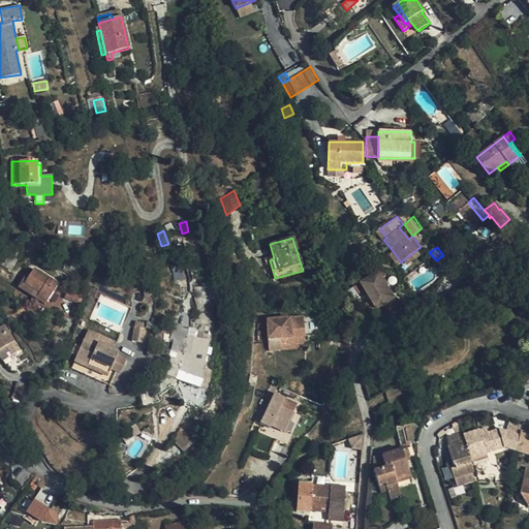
[(419,255),(416,250),(411,254),(414,259),(419,255)]
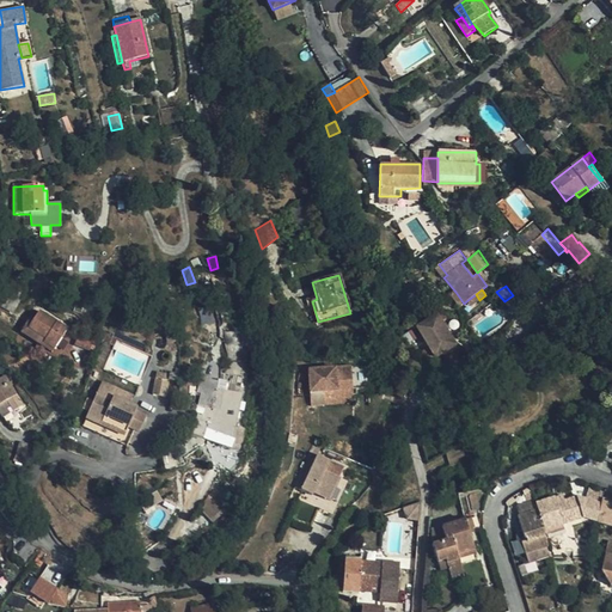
[(464,304),(456,292),(451,295),(459,307),(464,304)]
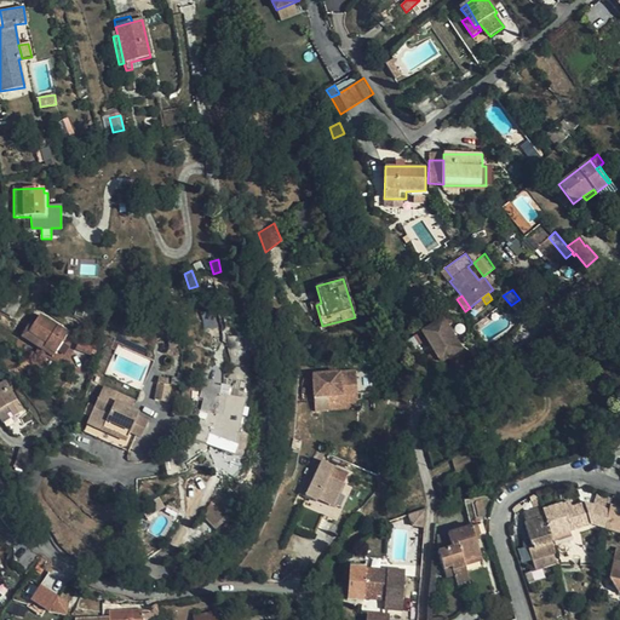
[(486,304),(482,298),(472,305),(477,310),(486,304)]
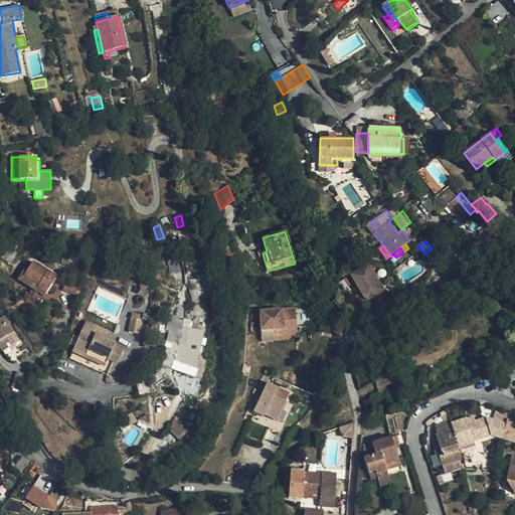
[(43,296),(56,276),(34,261),(33,262),(30,259),(22,272),(21,271),(16,279),(43,296)]
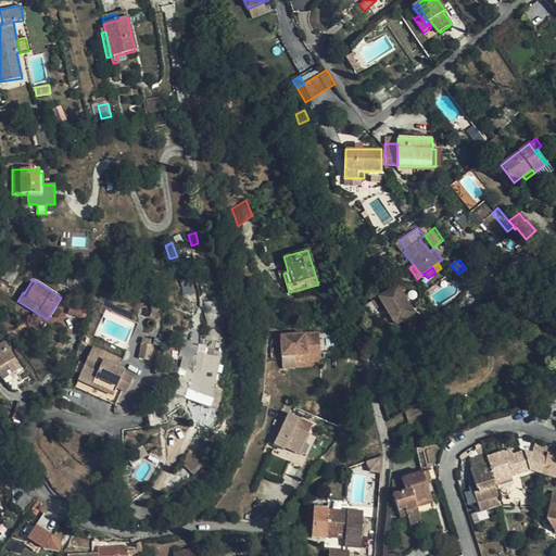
[(169,299),(165,286),(159,288),(162,301),(169,299)]
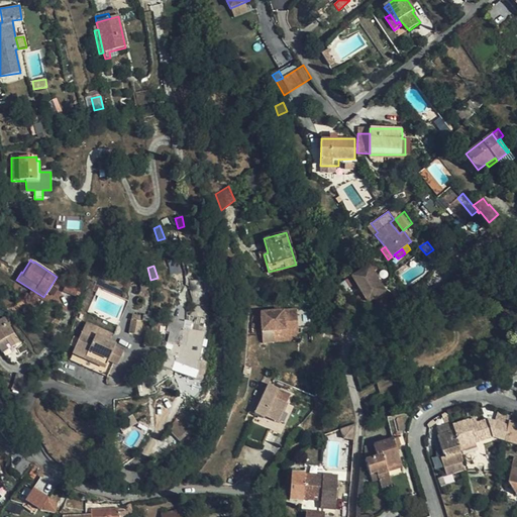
[(352,278),(365,296),(370,293),(374,299),(386,292),(371,267),(352,278)]
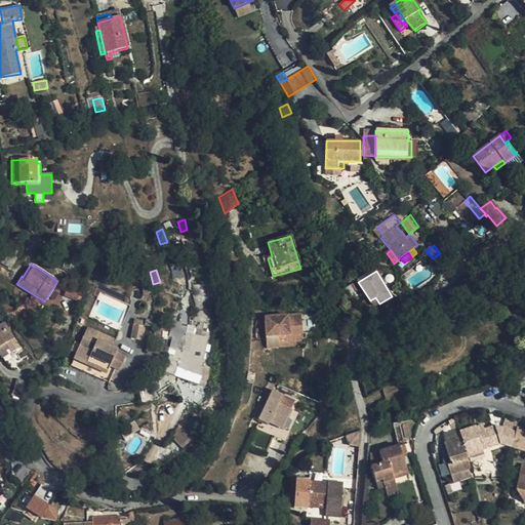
[(80,299),(83,284),(73,279),(65,293),(80,299)]
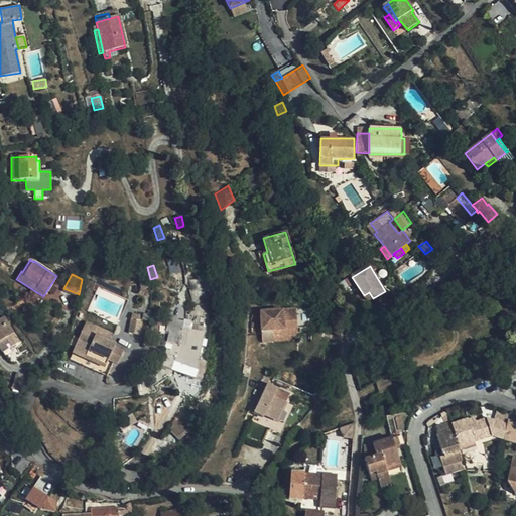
[(369,292),(364,295),(368,302),(373,298),(369,292)]
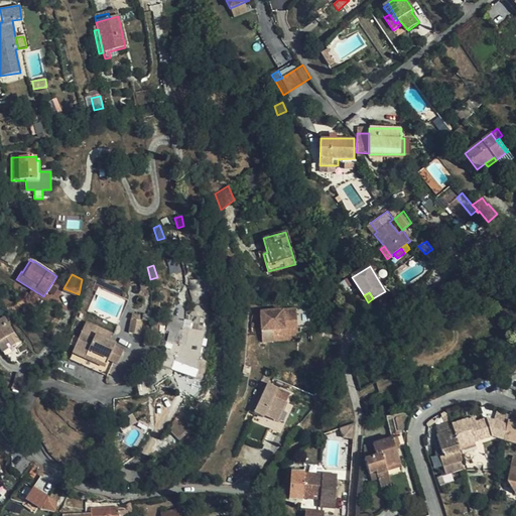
[(259,309),(262,342),(298,339),(296,306),(259,309)]
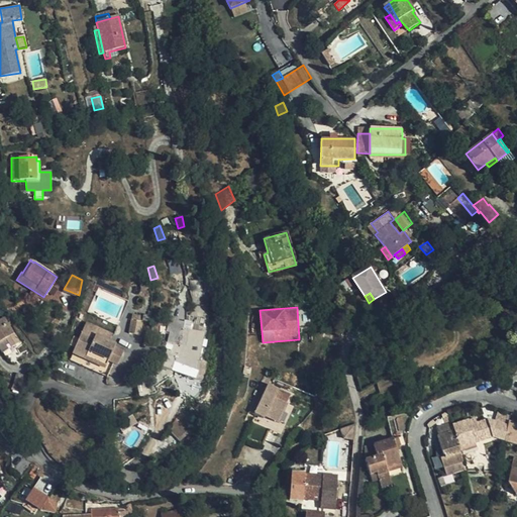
[(129,334),(139,335),(141,322),(139,321),(139,317),(132,315),(129,334)]
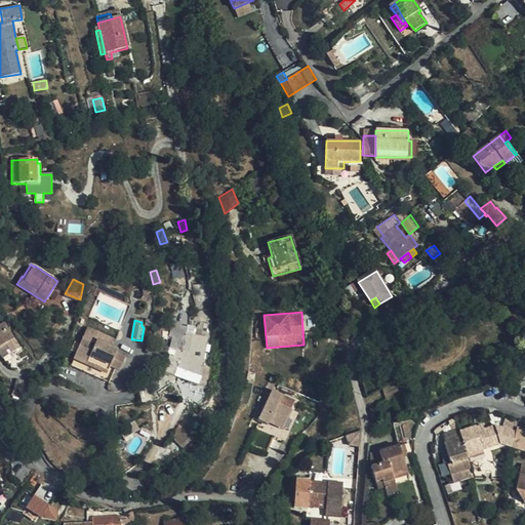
[(12,340),(2,323),(0,324),(0,352),(3,358),(21,348),(14,338),(12,340)]
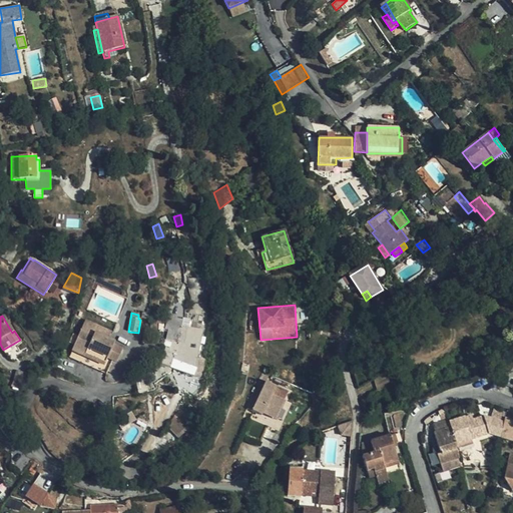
[(171,325),(174,319),(167,317),(165,323),(171,325)]
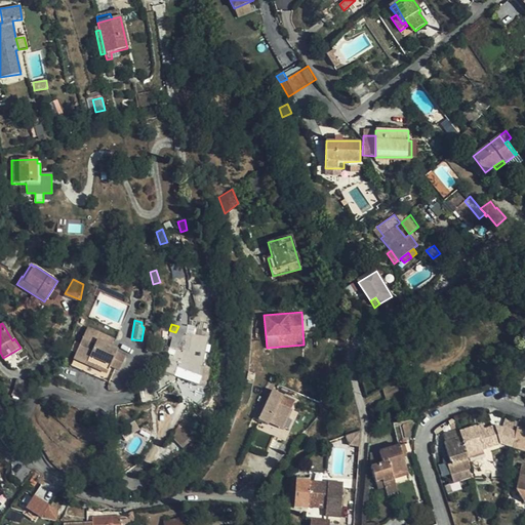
[(114,340),(87,328),(82,340),(94,346),(97,340),(111,347),(114,340)]
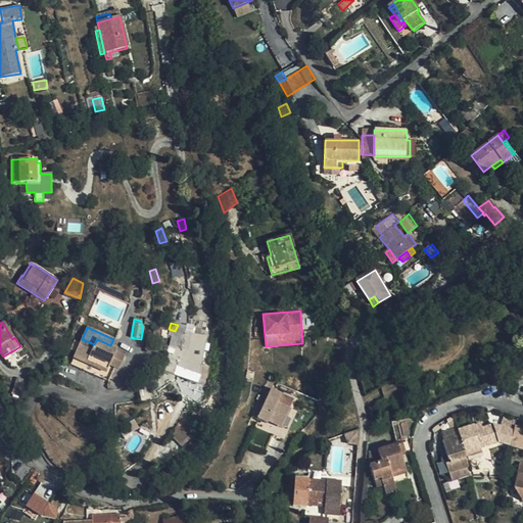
[(193,330),(191,335),(206,338),(207,334),(193,330)]
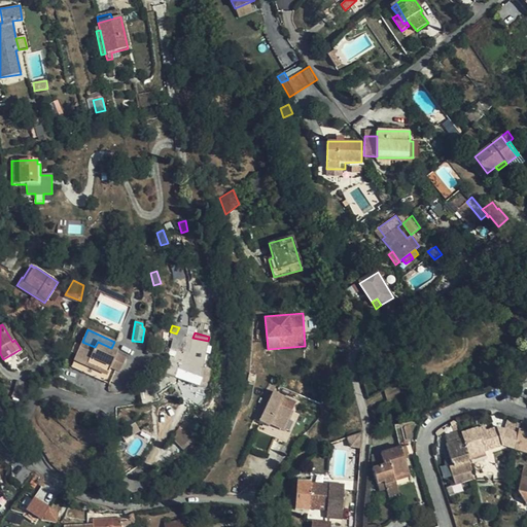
[(174,347),(176,350),(174,358),(171,357),(165,374),(206,388),(209,371),(205,370),(202,369),(205,356),(208,341),(192,338),(179,334),(174,347)]
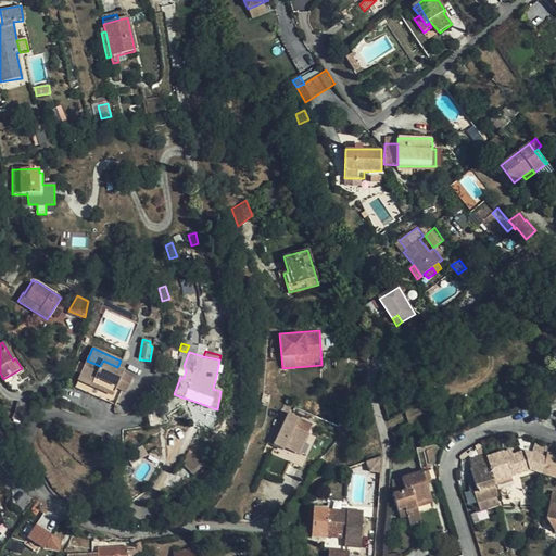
[(123,374),(125,370),(117,367),(103,361),(100,366),(87,361),(75,387),(116,405),(123,390),(127,392),(134,378),(123,374)]
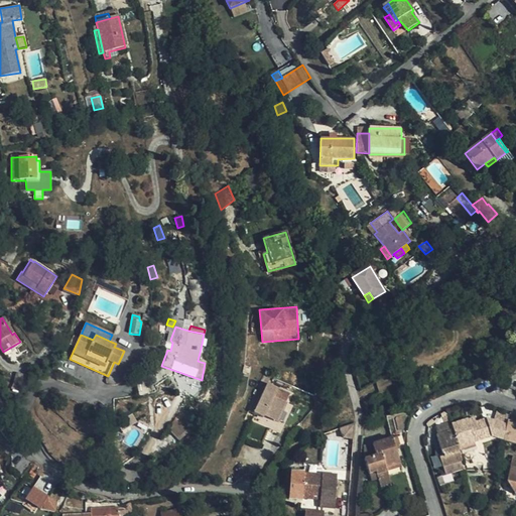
[(166,342),(164,348),(158,365),(161,366),(167,350),(170,351),(172,343),(166,342)]
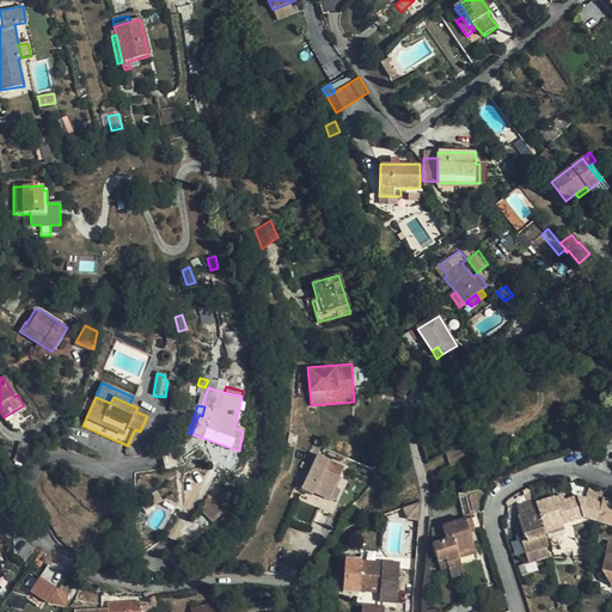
[(332,445),(324,441),(318,454),(326,458),(332,445)]
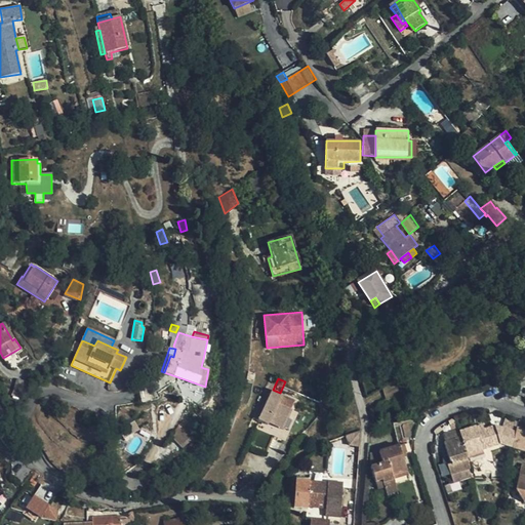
[(22,399),(27,384),(19,381),(14,397),(22,399)]
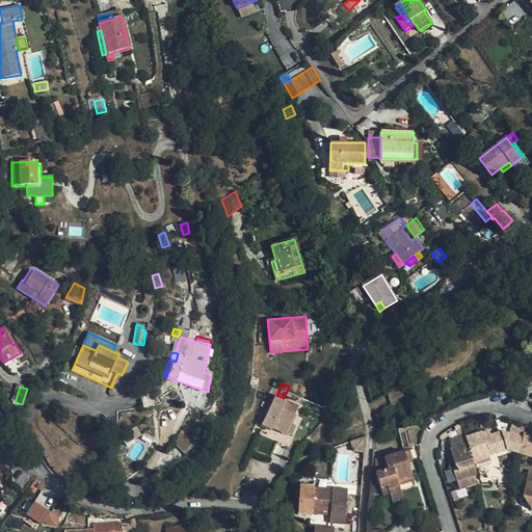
[(284,398),(276,395),(262,425),(271,430),(272,428),(281,432),(289,414),(281,409),(285,399),(284,398)]
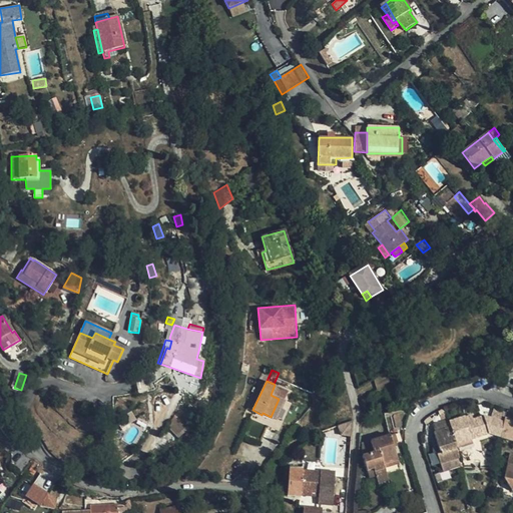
[(174,427),(195,408),(190,402),(169,423),(174,427)]
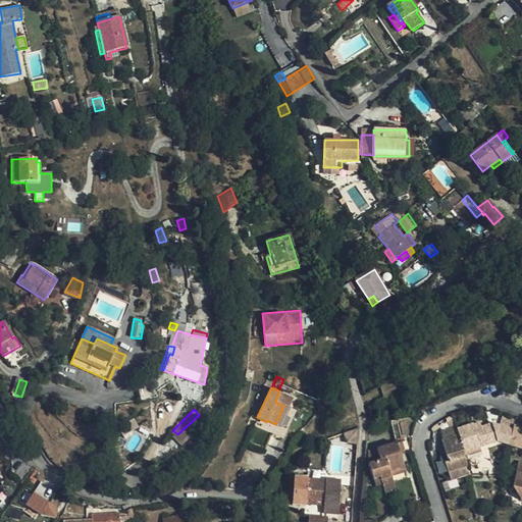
[(478,445),(479,448),(498,441),(491,425),(480,428),(474,430),(472,425),(457,430),(456,428),(439,433),(442,440),(440,441),(448,463),(466,458),(464,453),(463,450),(478,445)]
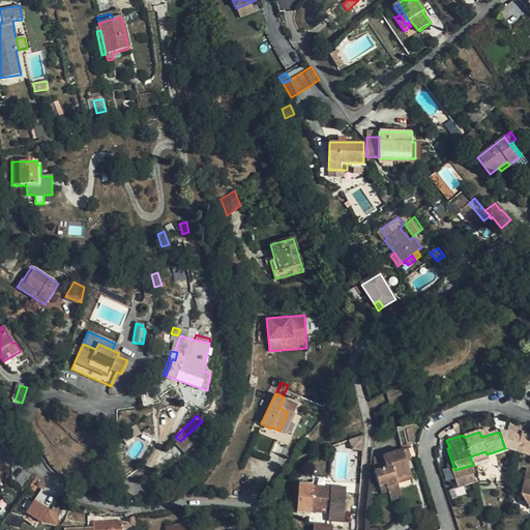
[(395,480),(410,475),(402,450),(375,460),(375,472),(379,487),(385,484),(387,493),(391,503),(402,499),(398,484),(395,480)]
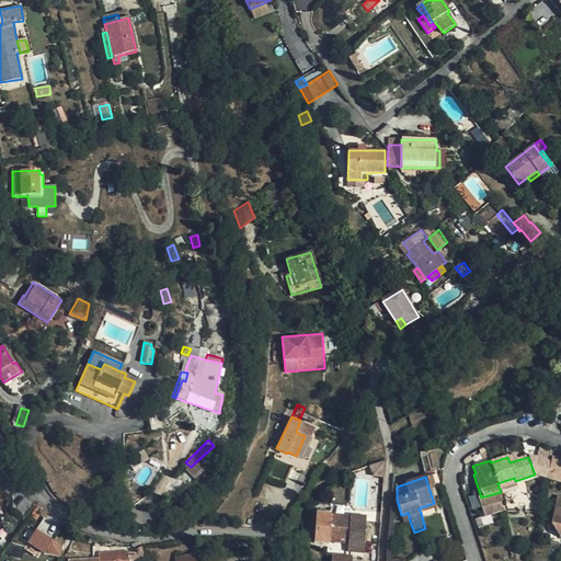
[(499,487),(515,481),(514,478),(497,483),(499,487)]
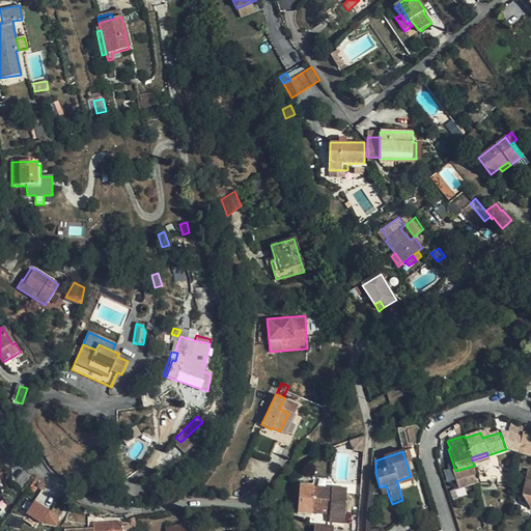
[(476,473),(474,466),(455,471),(452,473),(455,479),(476,473)]
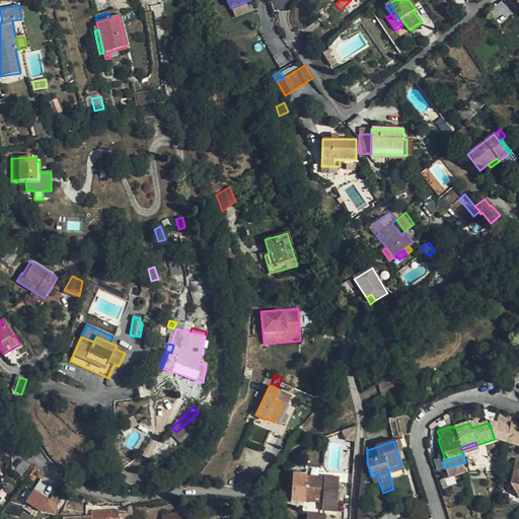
[(515,492),(518,493),(518,460),(516,460),(510,485),(515,492)]
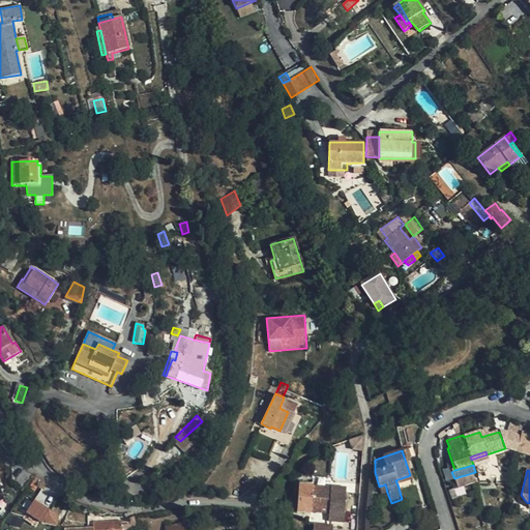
[(36,475),(29,487),(33,489),(40,478),(36,475)]
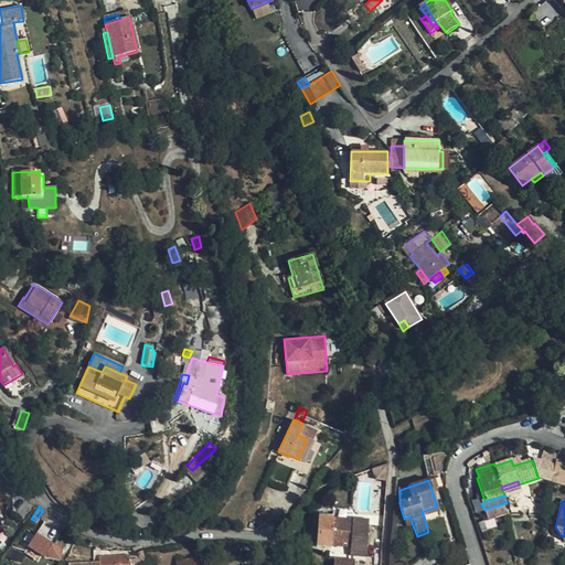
[(439,512),(437,507),(422,512),(424,516),(439,512)]
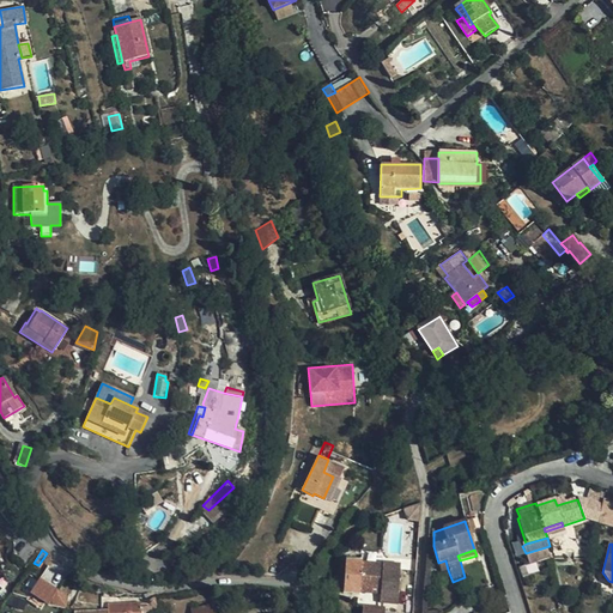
[(400,565),(382,563),(382,570),(360,569),(362,562),(346,560),(344,594),(359,595),(359,593),(360,586),(381,588),(381,594),(380,604),(398,605),(400,565)]
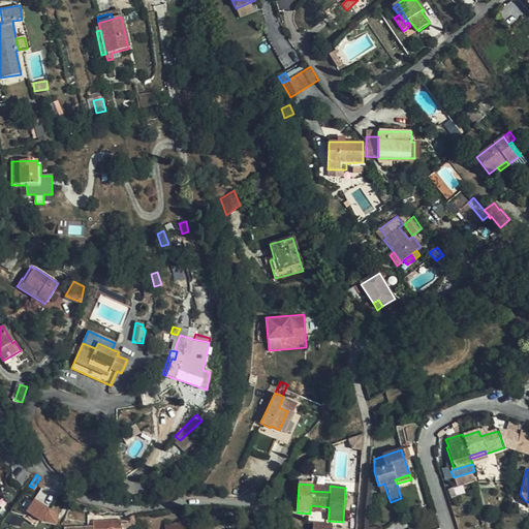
[(384,484),(378,486),(381,494),(386,492),(384,484)]
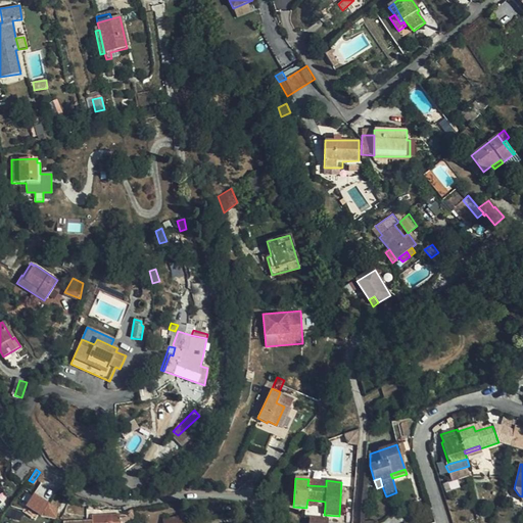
[(34,491),(26,505),(53,521),(61,508),(34,491)]
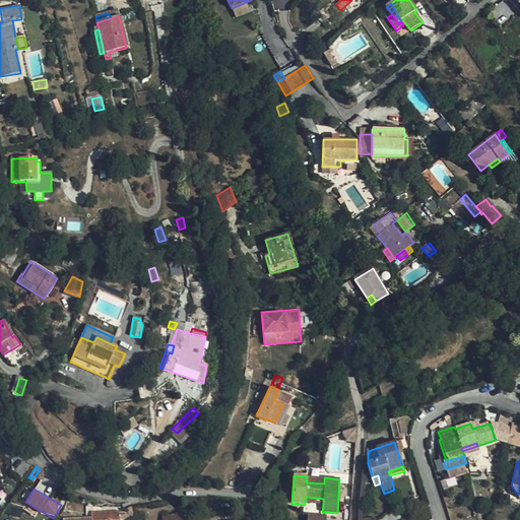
[(63,519),(127,519),(127,511),(119,511),(119,510),(91,512),(91,517),(63,519)]
